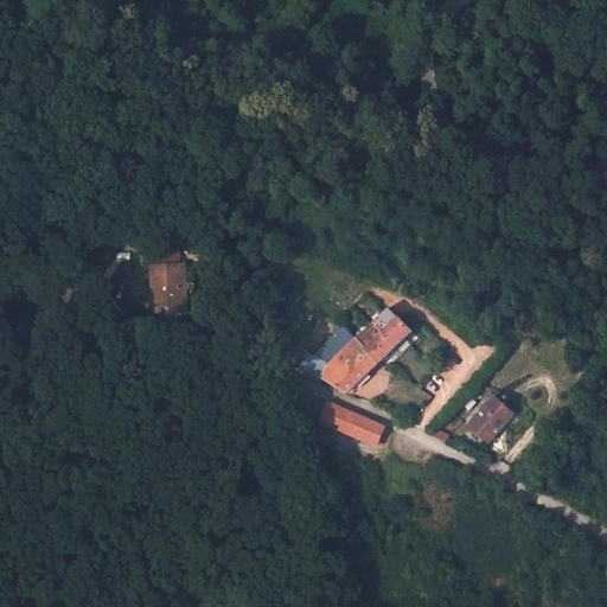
[(184,262),(147,260),(146,280),(153,281),(151,308),(171,311),(172,292),(180,292),(184,262)]
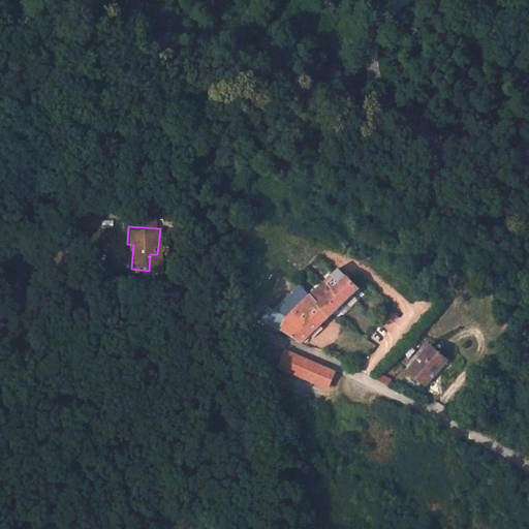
[(124,269),(131,269),(133,245),(127,244),(124,269)]
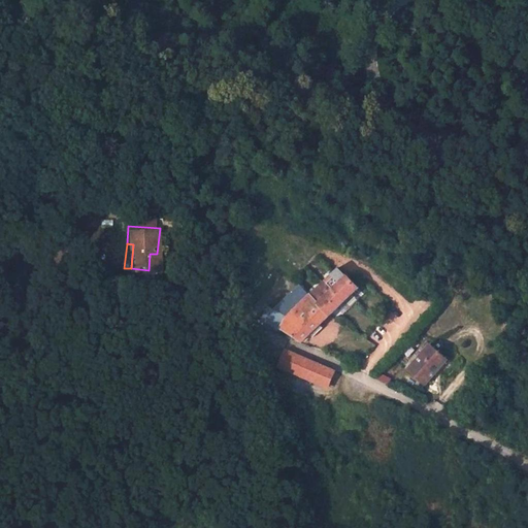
[(155,271),(157,254),(150,254),(149,270),(155,271)]
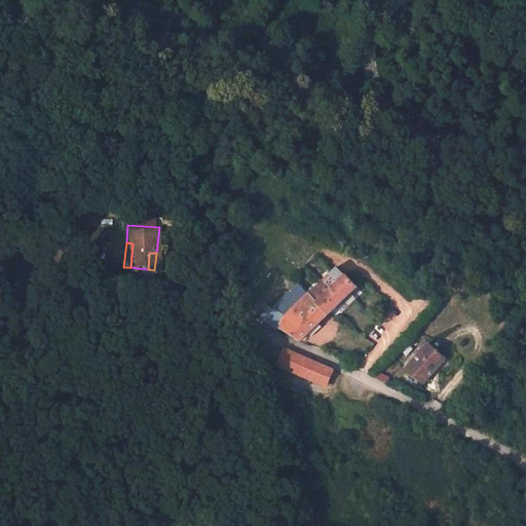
[(265,303),(256,313),(273,331),(275,327),(292,336),(300,342),(358,287),(345,272),(340,276),(334,269),(299,301),(289,290),(271,307),(265,303)]
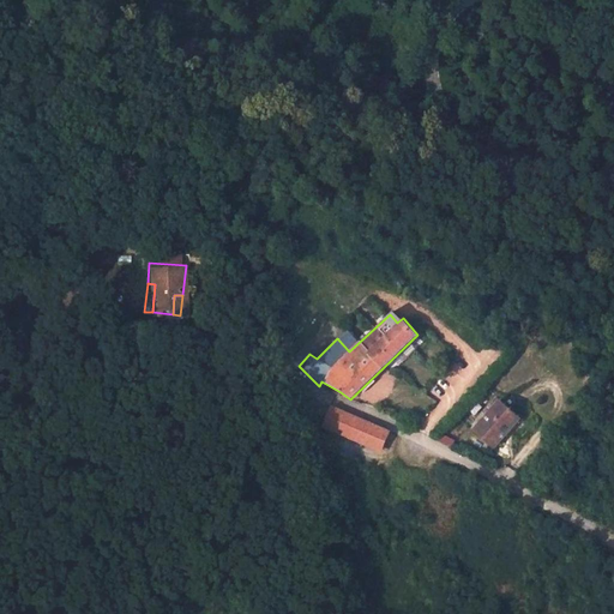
[(494,405),(468,429),(487,449),(498,438),(495,435),(510,421),(494,405)]
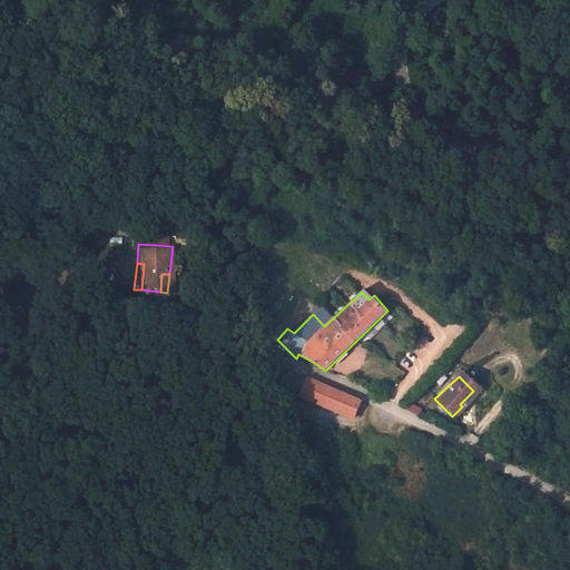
[(318,380),(308,401),(353,420),(363,397),(318,380)]
